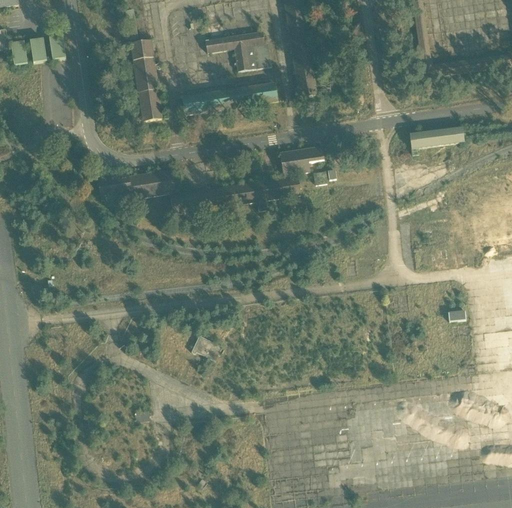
[(284,0),(299,96),(317,94),(302,0),(284,0)]
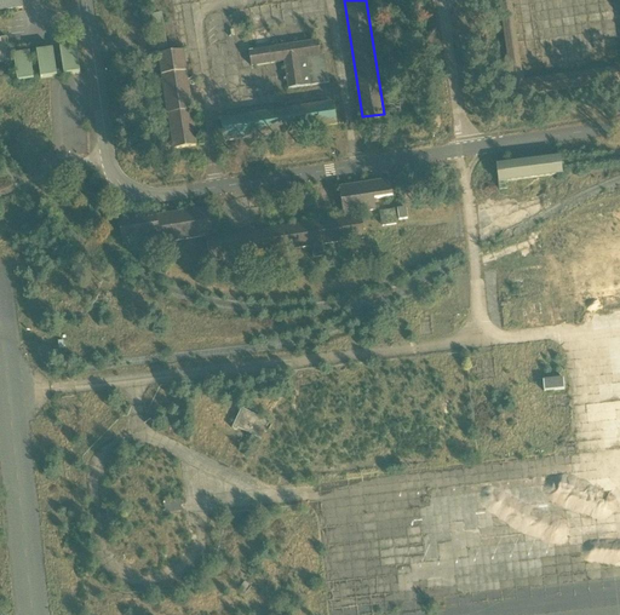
[(153,12),(158,47),(166,45),(161,11),(153,12)]
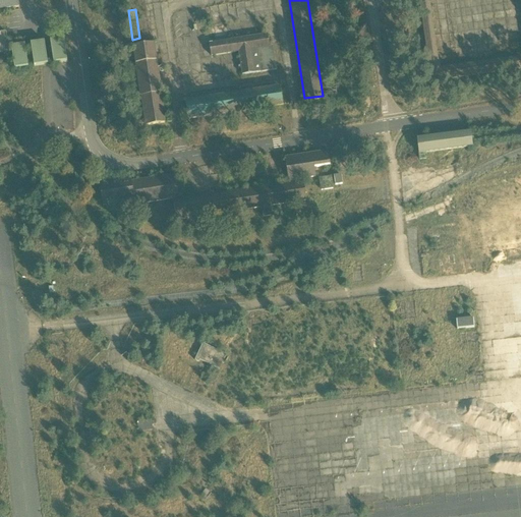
[(0,29),(0,49),(9,49),(6,29),(0,29)]
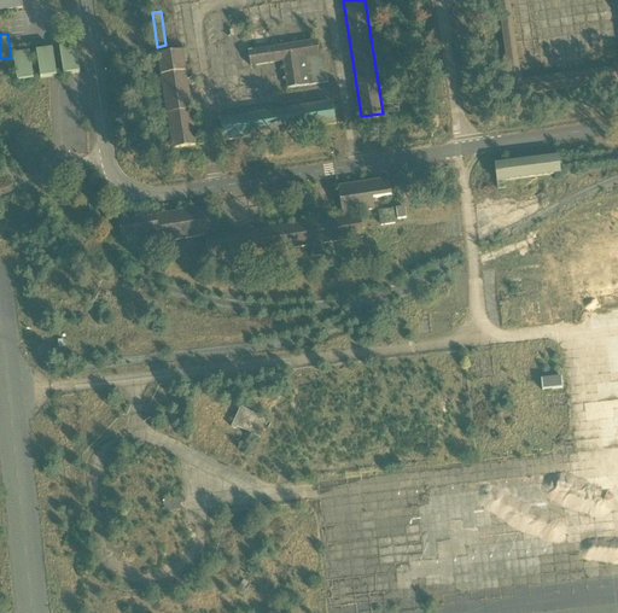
[(284,58),(287,85),(302,82),(298,56),(305,54),(308,71),(309,82),(327,79),(327,77),(322,51),(322,54),(320,56),(318,36),(316,38),(272,44),(251,47),(248,47),(250,63),(284,58)]
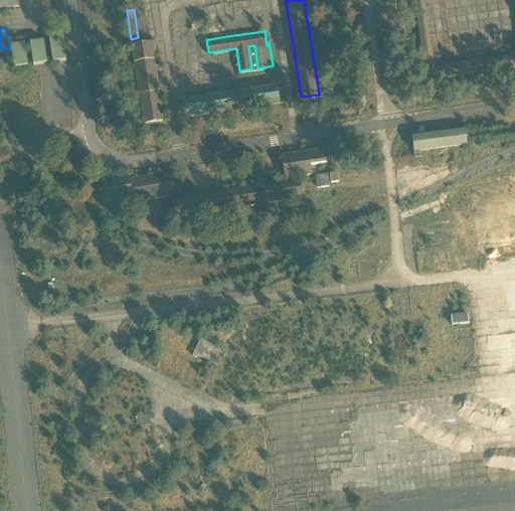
[(49,36),(52,59),(66,57),(62,34),(49,36)]
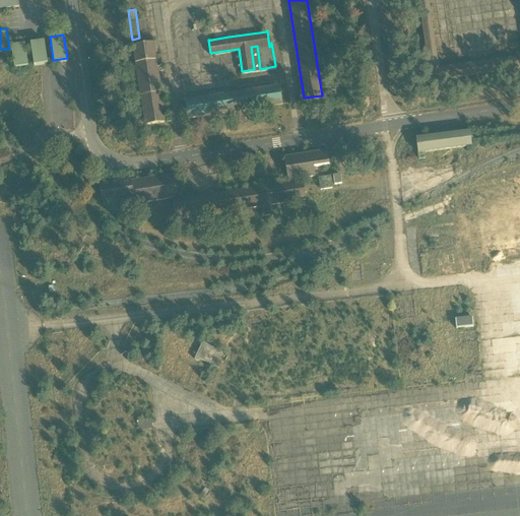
[(30,40),(34,63),(47,61),(44,38),(30,40)]
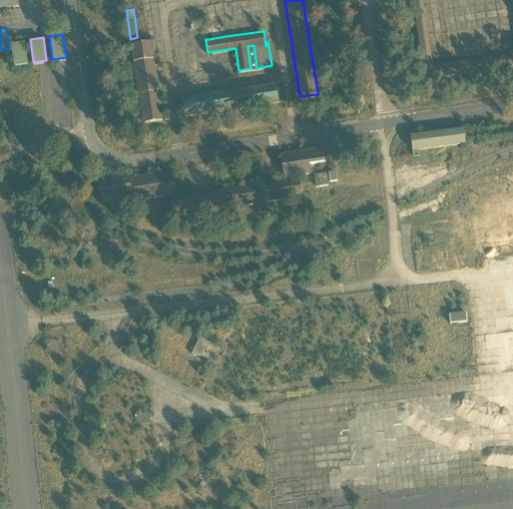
[(139,91),(143,120),(162,117),(158,88),(156,72),(163,71),(162,63),(155,64),(151,39),(131,42),(138,91),(139,91)]
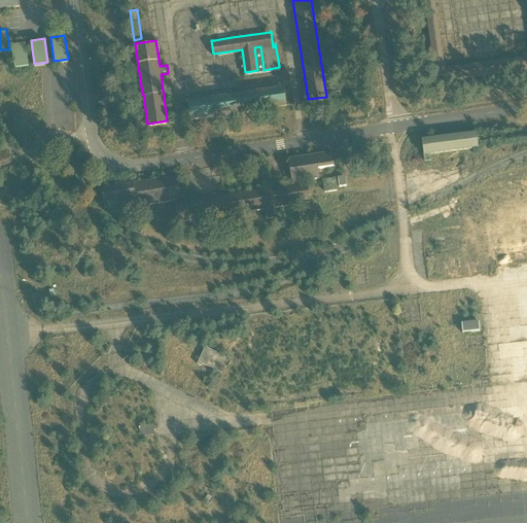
[(11,43),(14,67),(28,65),(25,41),(11,43)]
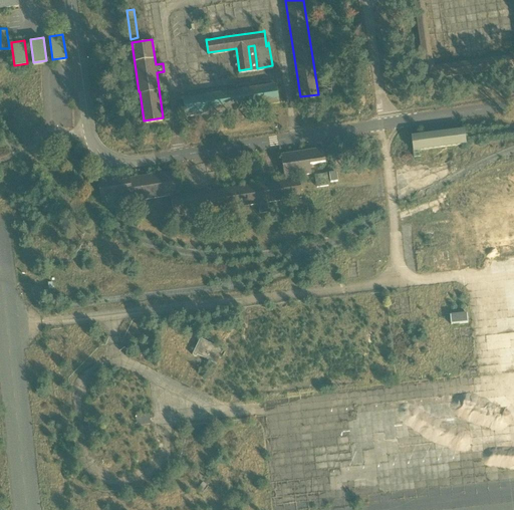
[(185,113),(185,114),(278,100),(276,82),(254,85),(249,86),(226,89),(183,96),(185,113)]
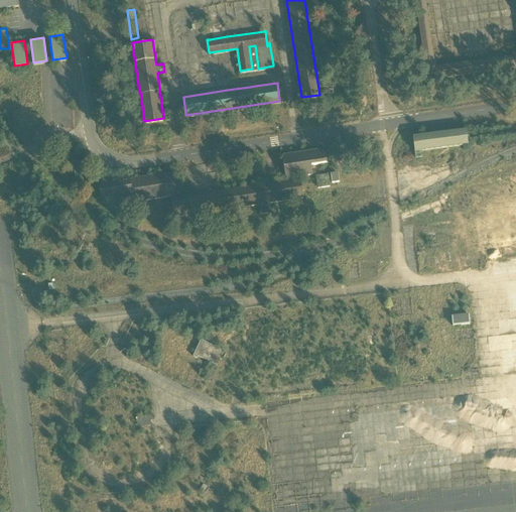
[(414,146),(415,155),(422,154),(421,147),(468,142),(466,127),(412,134),(414,144),(414,146)]
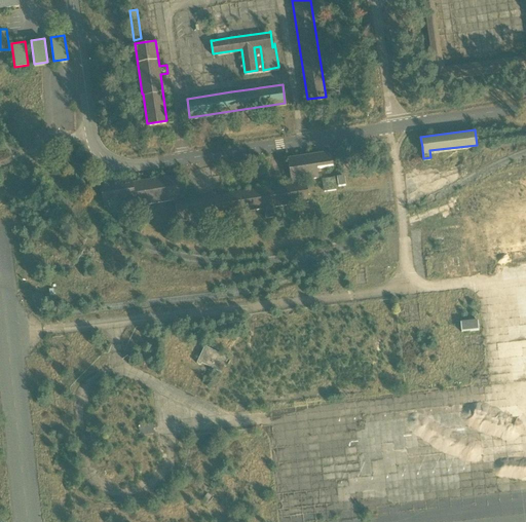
[(175,197),(178,219),(264,206),(265,215),(273,214),(272,204),(309,198),(306,179),(303,180),(303,178),(318,175),(317,165),(333,163),(331,149),(288,156),(291,179),(293,179),(293,182),(180,199),(176,174),(133,180),(133,176),(101,181),(104,204),(128,200),(127,197),(135,196),(136,199),(136,203),(175,197)]
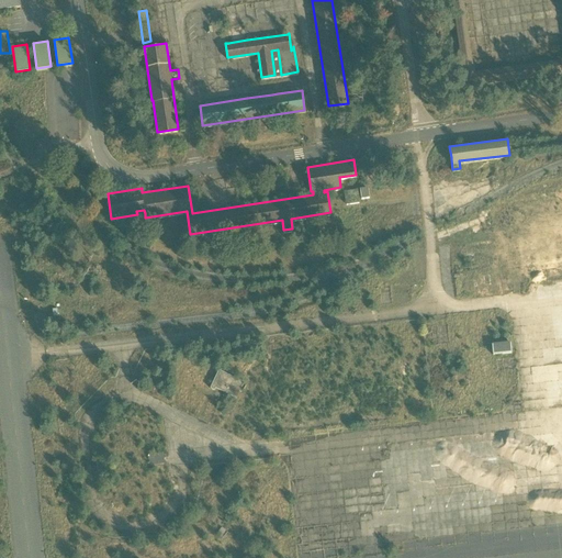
[(345,189),(347,202),(359,200),(357,187),(345,189)]
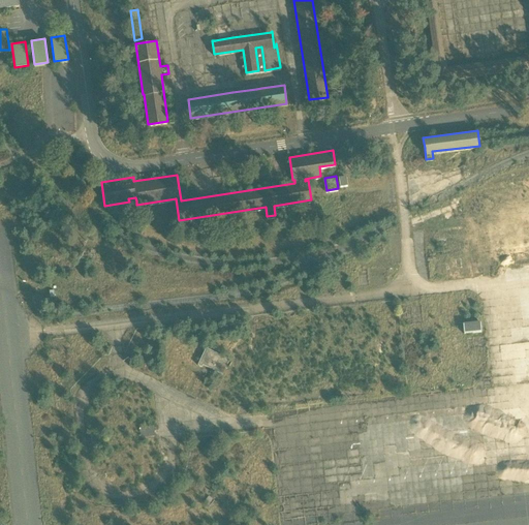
[(463,321),(464,331),(481,330),(480,319),(463,321)]
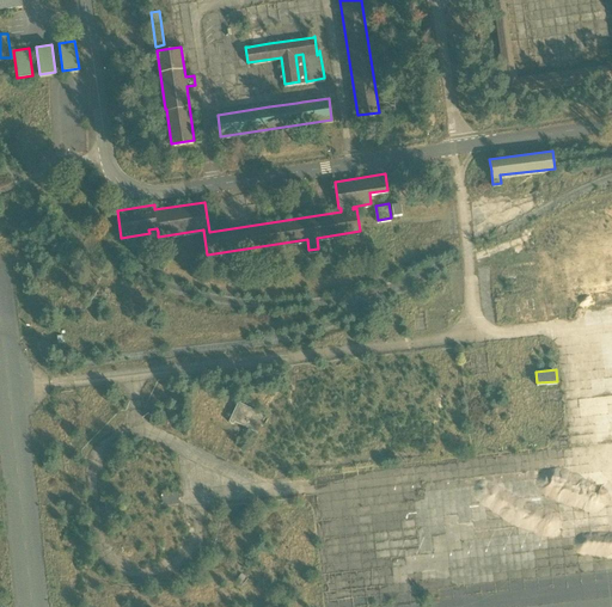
[(234,420),(257,430),(265,414),(238,400),(228,420),(233,422),(234,420)]
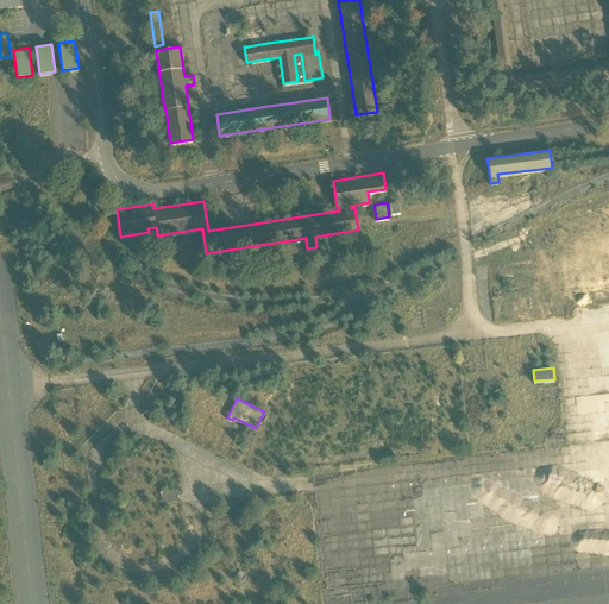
[(162,490),(163,501),(179,499),(177,488),(162,490)]
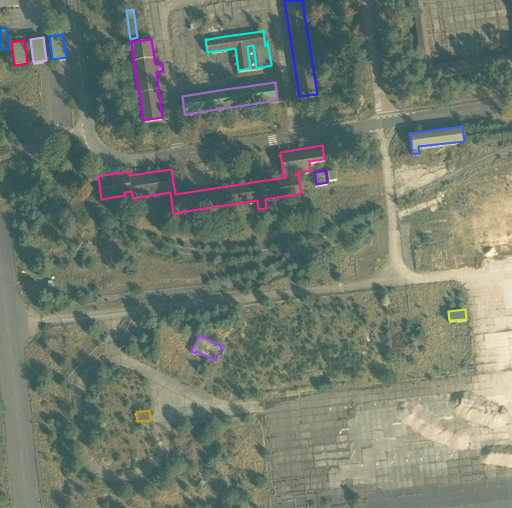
[(88,418),(89,427),(102,425),(101,416),(88,418)]
